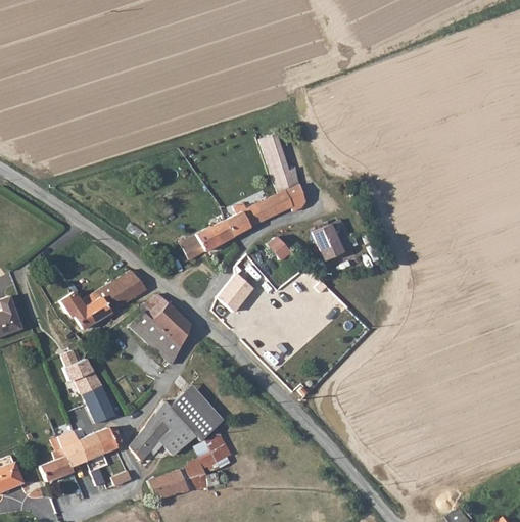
[(0,0),(0,10),(35,0),(0,0)]
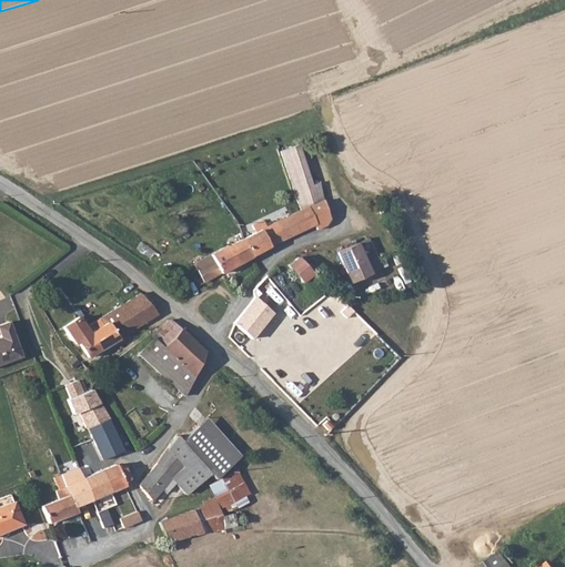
[(321,182),(294,195),(300,206),(302,211),(326,201),(321,182)]
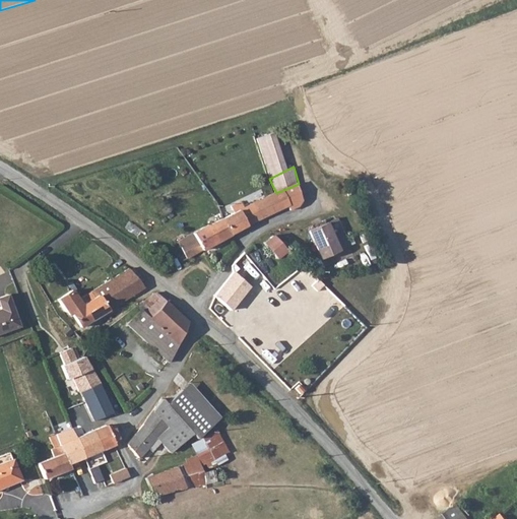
[(249,223),(285,207),(287,211),(301,206),(304,203),(299,184),(276,193),(247,209),(243,212),(249,223)]
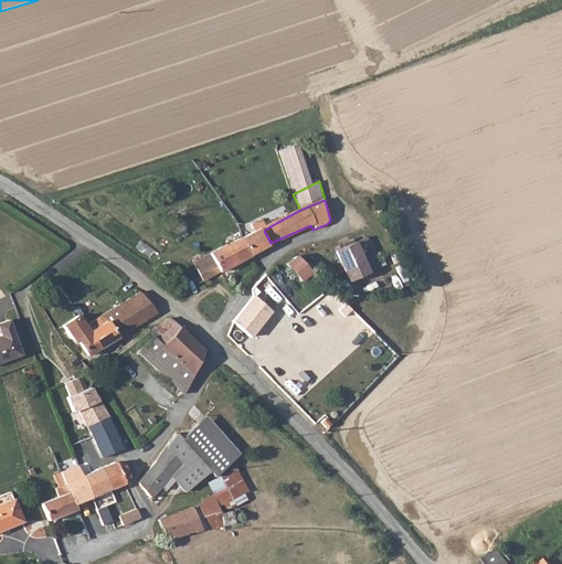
[(264,220),(260,222),(253,225),(256,231),(242,238),(252,254),(271,243),(264,231),(268,227),(264,220)]
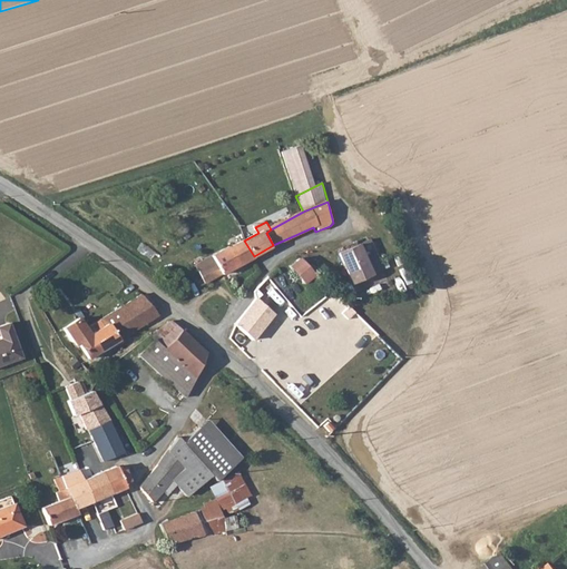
[(231,248),(230,247),(212,256),(223,274),(240,265),(254,256),(244,241),(231,248)]
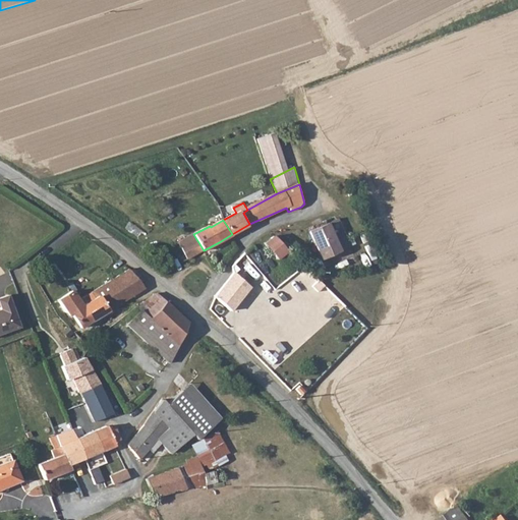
[(330,224),(310,233),(323,260),(342,250),(330,224)]
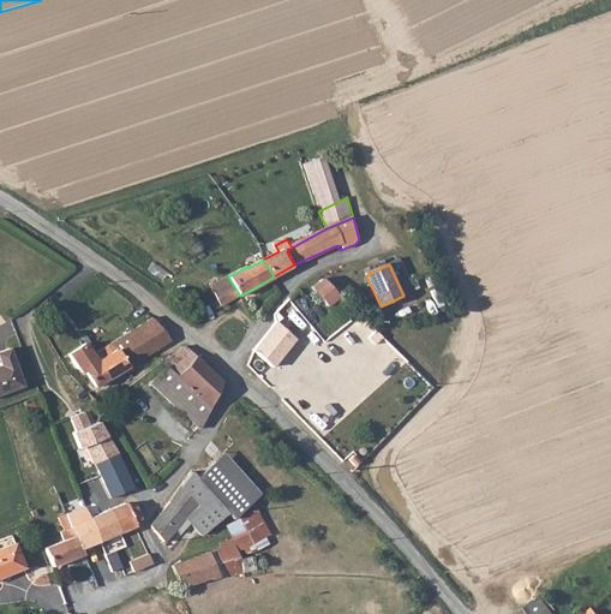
[(210,294),(217,309),(240,296),(228,276),(213,286),(215,291),(210,294)]
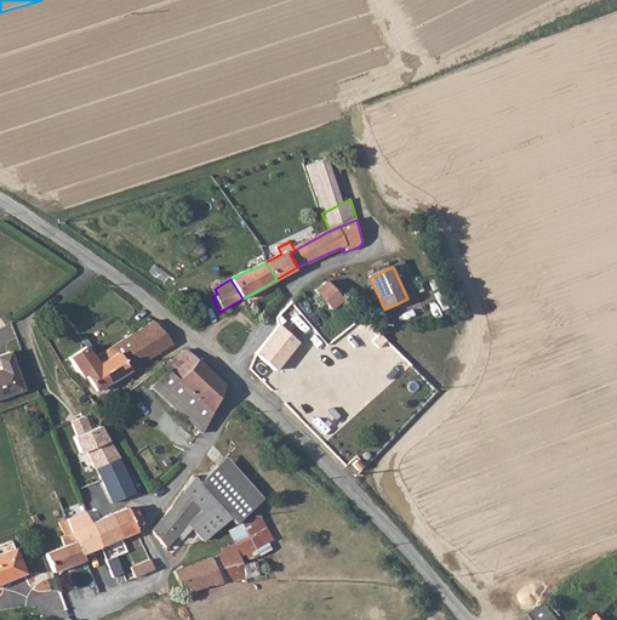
[(329,282),(309,297),(325,317),(343,301),(329,282)]
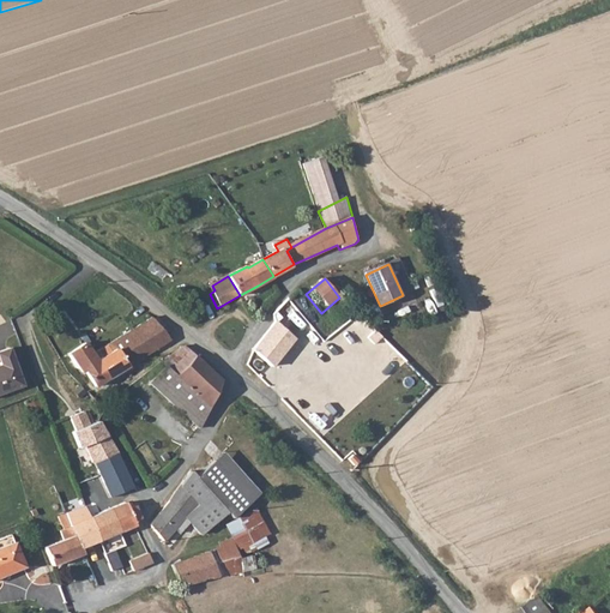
[(119,337),(136,364),(153,353),(173,342),(152,318),(119,337)]
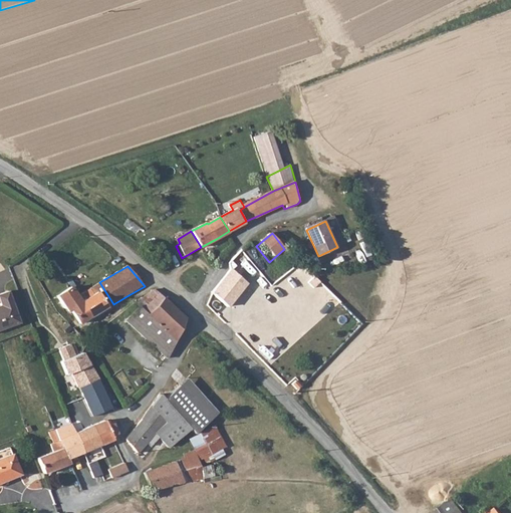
[(214,293),(218,297),(227,304),(230,307),(249,284),(233,270),(214,293)]
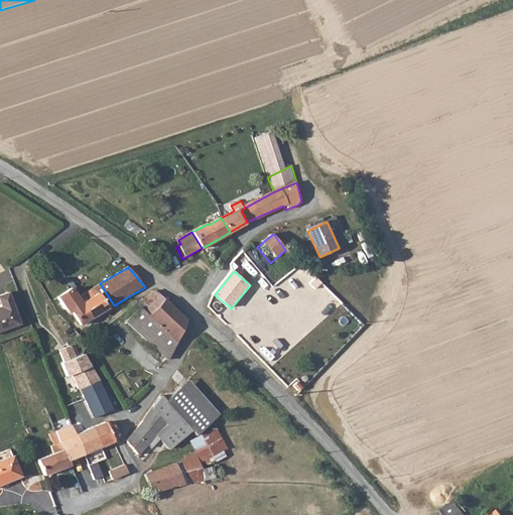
[(317,288),(324,283),(317,277),(312,283),(317,288)]
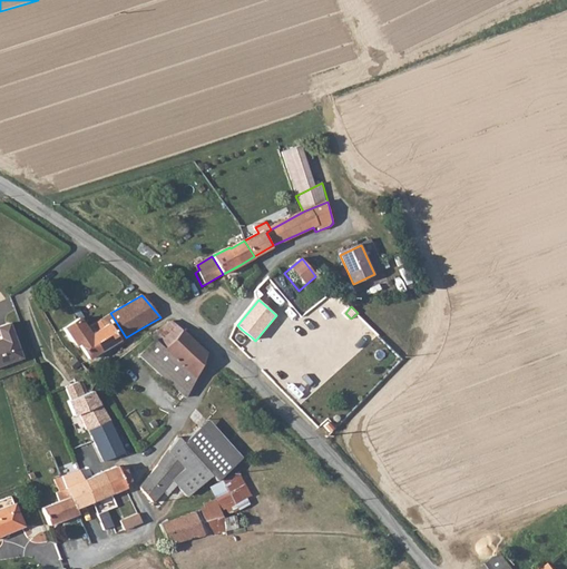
[(90,335),(101,353),(126,337),(110,313),(100,319),(105,326),(90,335)]
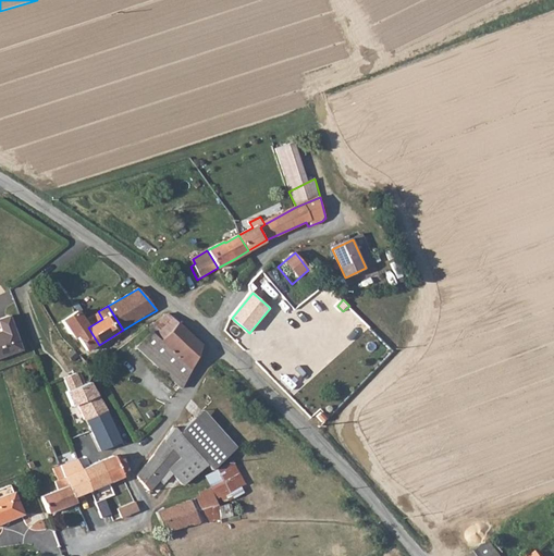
[(88,328),(83,319),(78,311),(64,320),(74,340),(78,337),(89,353),(99,345),(88,328)]
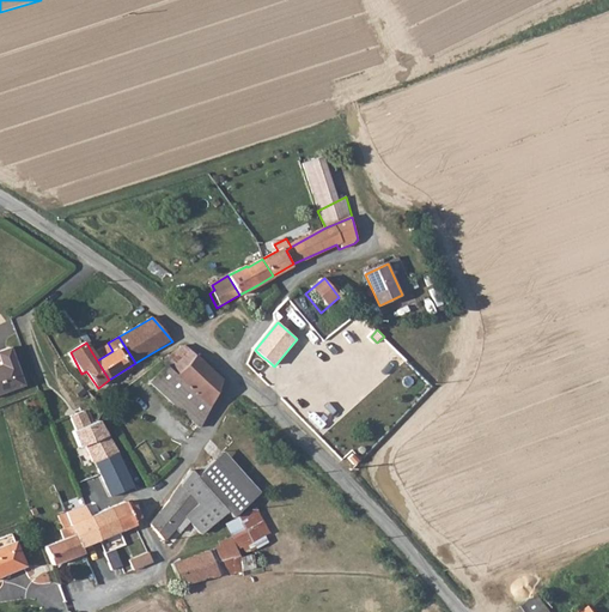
[(108,343),(91,351),(97,361),(113,351),(108,343)]
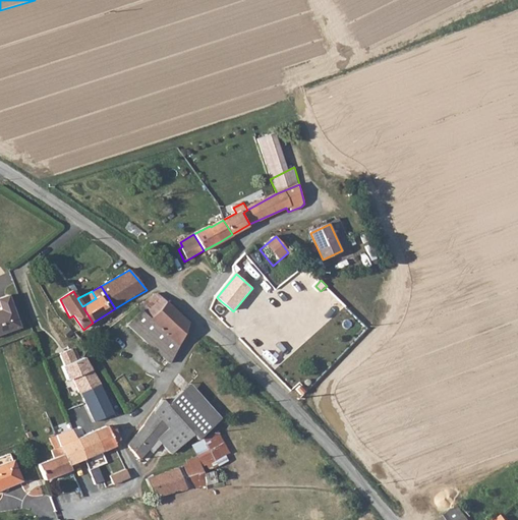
[(0,308),(0,310),(0,335),(21,326),(8,294),(0,297),(0,308)]
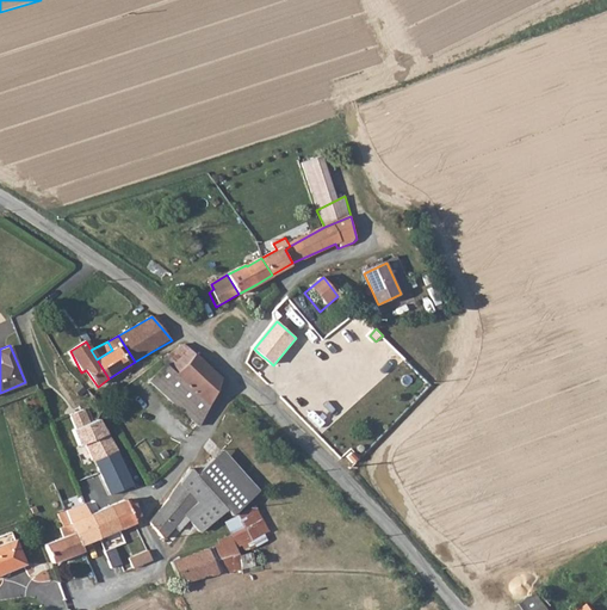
[(184,399),(204,418),(223,377),(179,349),(163,362),(165,364),(167,367),(163,370),(187,395),(184,399)]
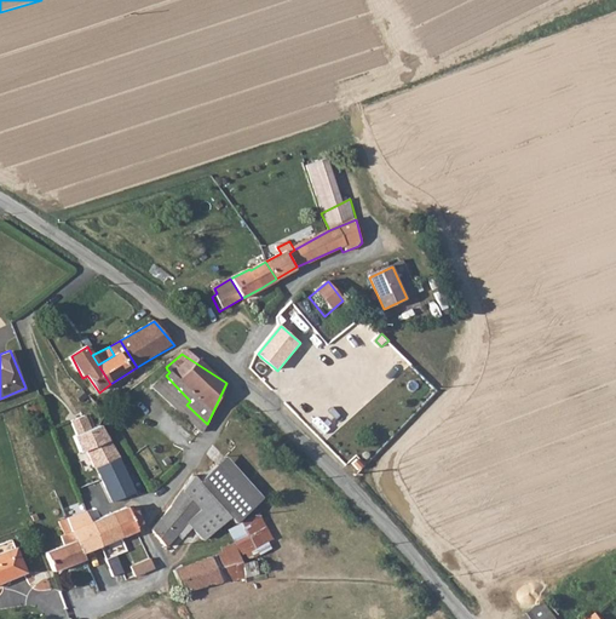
[(264,378),(274,367),(263,359),(254,370),(264,378)]
